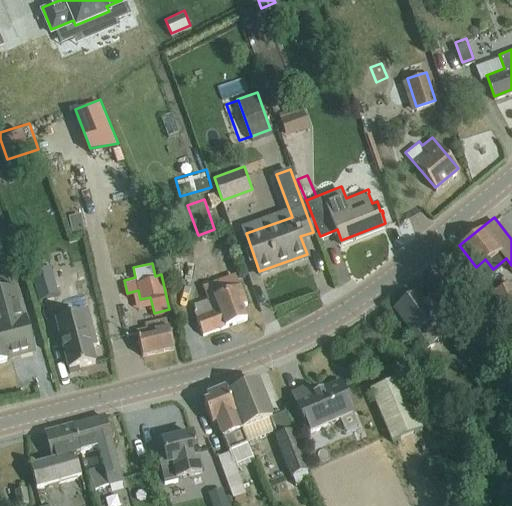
[(38,297),(58,292),(50,265),(30,270),(38,297)]
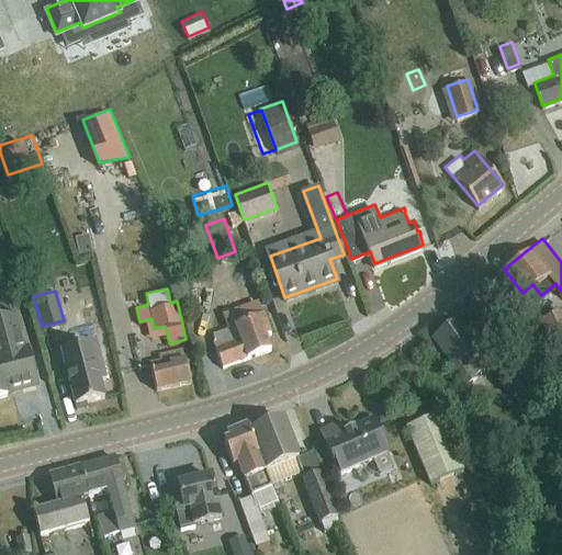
[(225,314),(235,338),(214,346),(222,364),(270,346),(266,332),(270,330),(263,313),(248,318),(244,307),(225,314)]
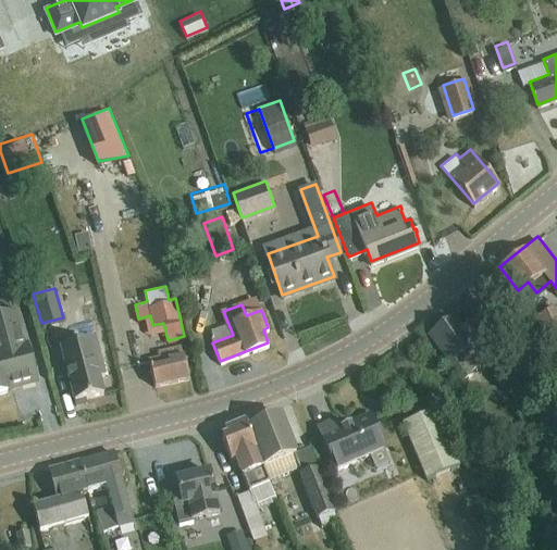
[(535,314),(556,359),(556,358),(556,307),(556,304),(535,314)]
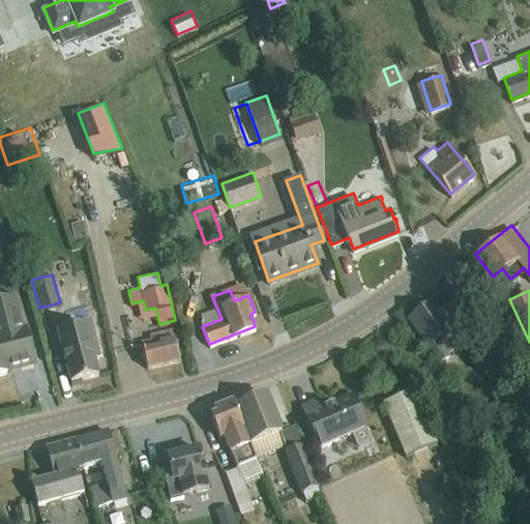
[(431,364),(432,366),(435,362),(437,361),(437,362),(451,352),(448,348),(475,328),(450,295),(437,306),(433,299),(409,316),(427,341),(422,343),(431,353),(427,356),(429,358),(428,359),(431,364)]
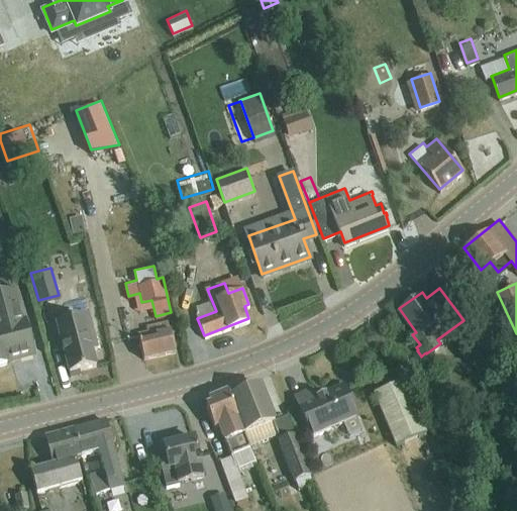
[(0,362),(4,362),(3,358),(30,351),(23,320),(20,320),(13,290),(0,292),(0,362)]
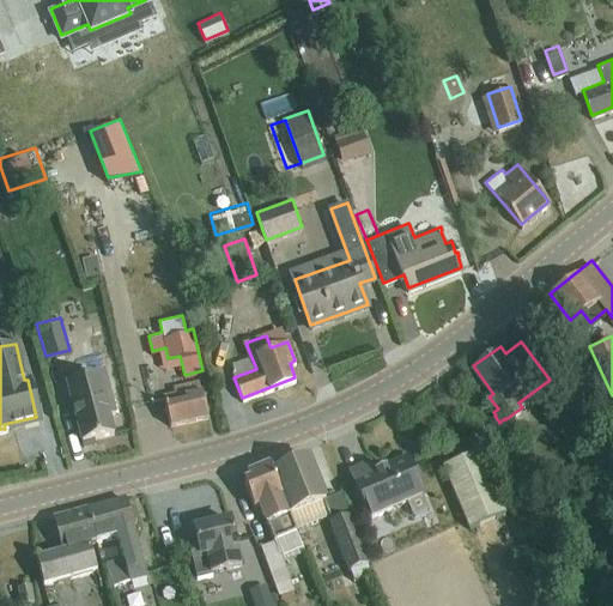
[(66,376),(82,437),(113,429),(109,412),(114,410),(103,367),(66,376)]
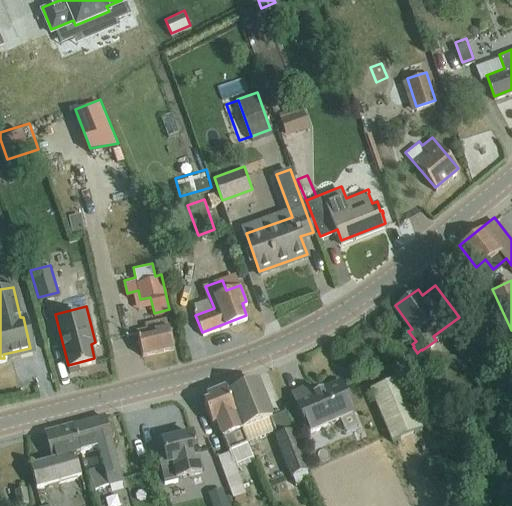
[(141,352),(173,345),(168,323),(167,324),(166,316),(144,321),(145,326),(136,328),(141,352)]
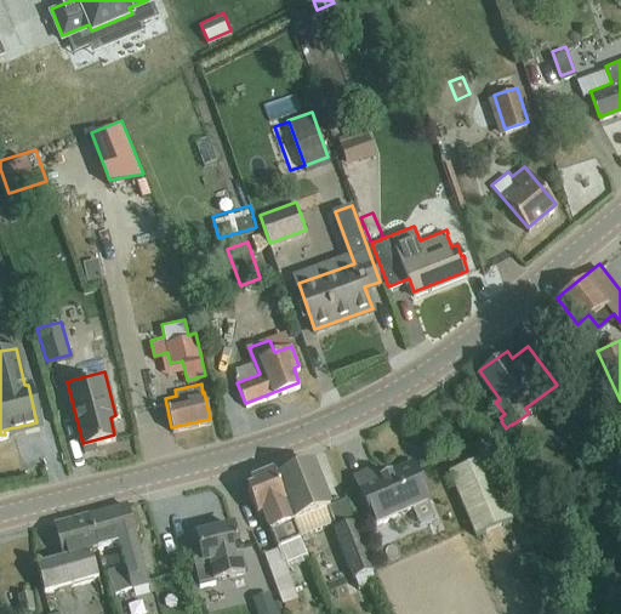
[(476,532),(512,517),(486,453),(449,468),(476,532)]
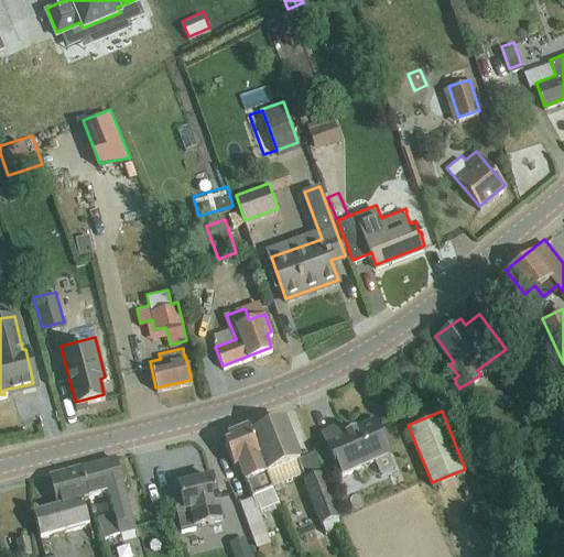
[(283,417),(251,430),(268,469),(267,469),(272,482),(304,469),(300,456),(283,417)]
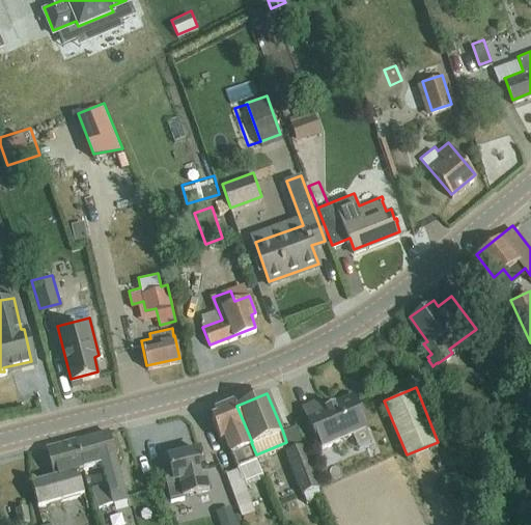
[(320,445),(366,425),(353,393),(322,407),(318,398),(304,405),(320,445)]
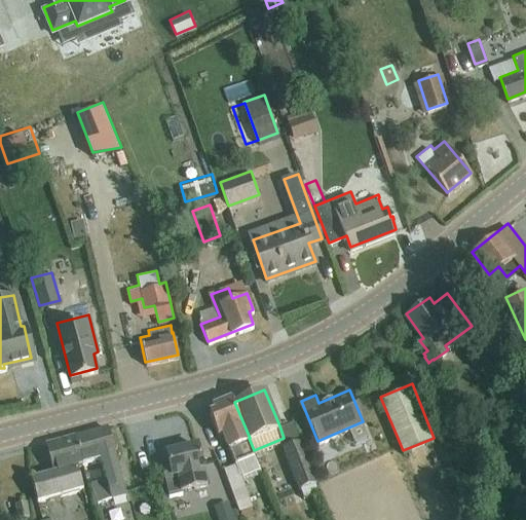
[(250,438),(234,402),(232,396),(212,404),(215,409),(210,411),(219,434),(224,432),(236,461),(224,467),(241,510),(253,506),(245,484),(243,480),(263,472),(254,450),(249,438),(250,438)]
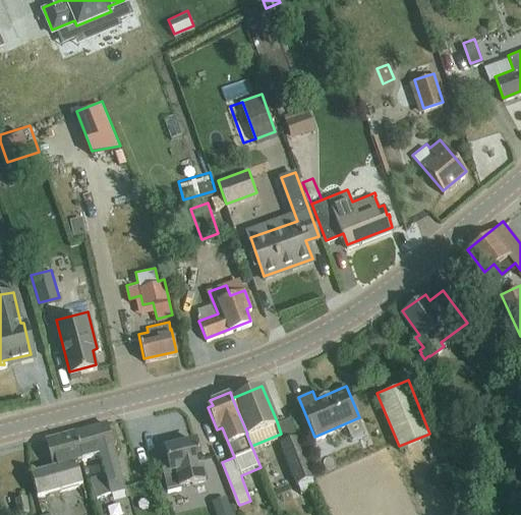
[(106,421),(75,431),(82,458),(100,453),(105,471),(91,474),(97,496),(124,488),(106,421)]
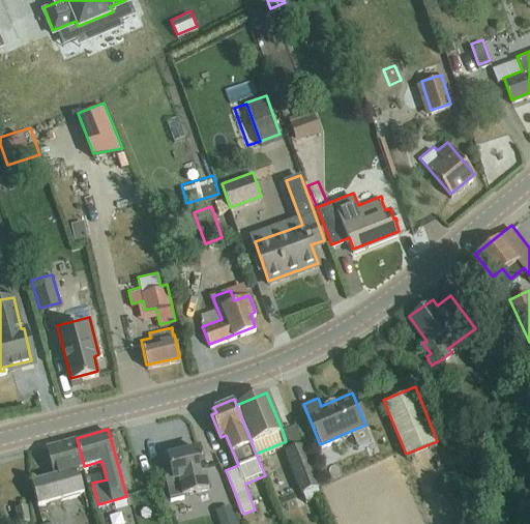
[(84,466),(77,438),(48,446),(56,473),(31,481),(37,502),(84,490),(78,467),(84,466)]
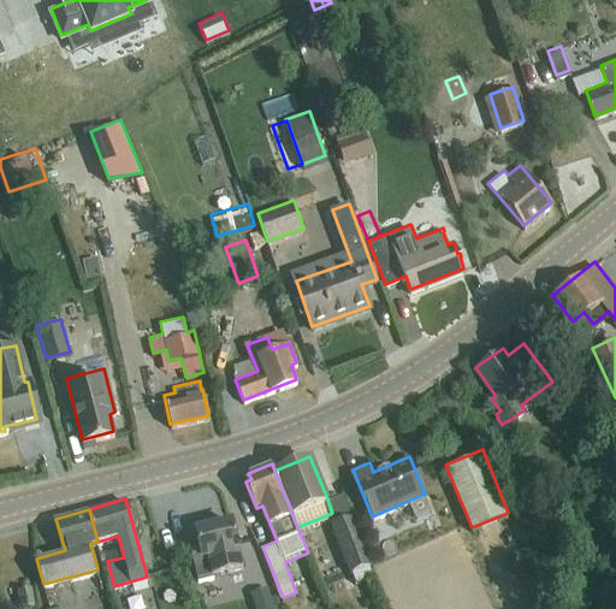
[(368,563),(372,561),(351,515),(331,522),(351,569),(368,563)]
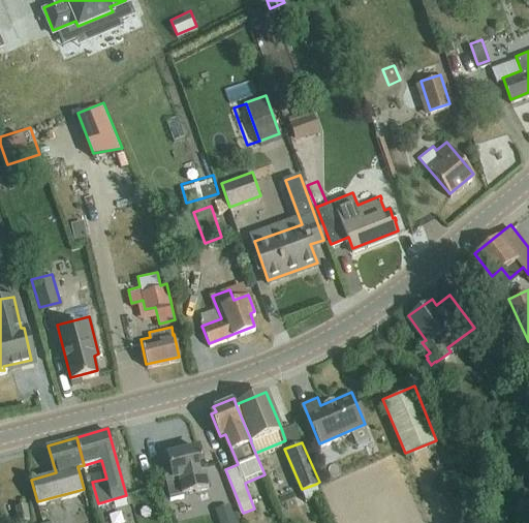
[(191,491),(195,490),(209,486),(205,469),(198,445),(167,454),(170,467),(163,469),(169,496),(191,491)]
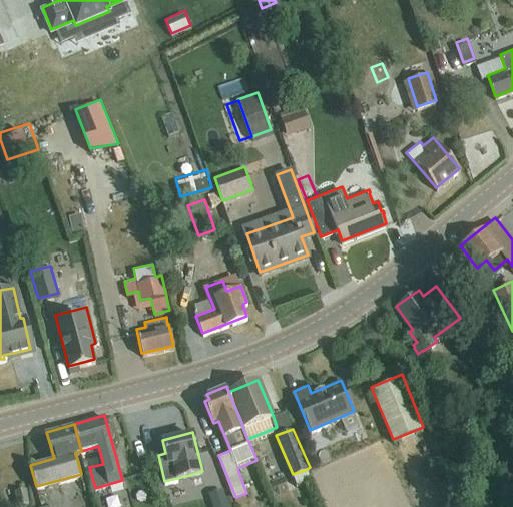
[(442,463),(438,454),(427,458),(431,468),(442,463)]
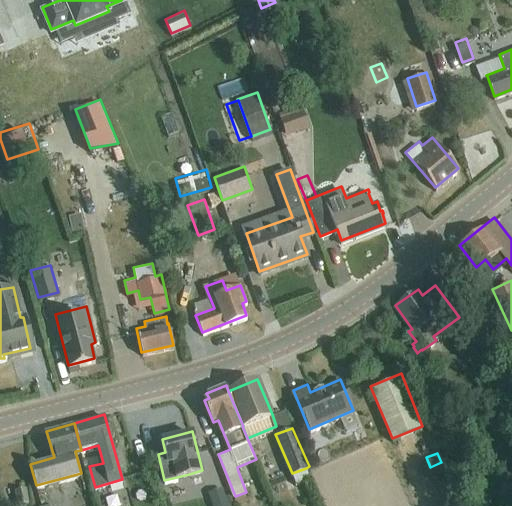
[(306,468),(292,473),(295,482),(309,477),(306,468)]
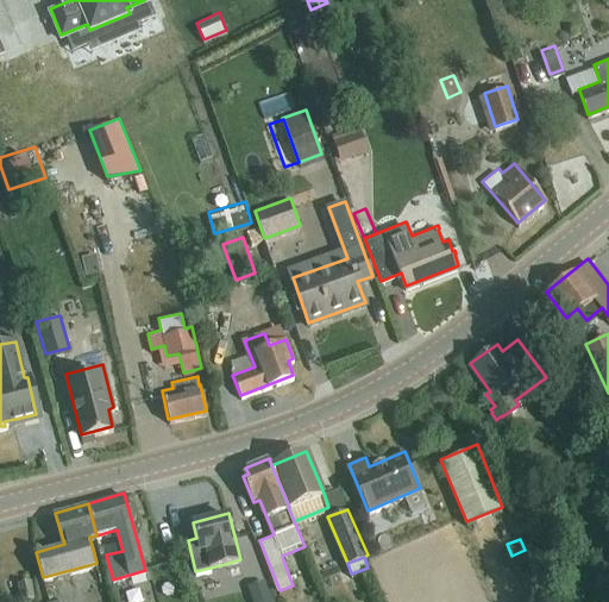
[(33,594),(30,577),(18,579),(22,596),(33,594)]
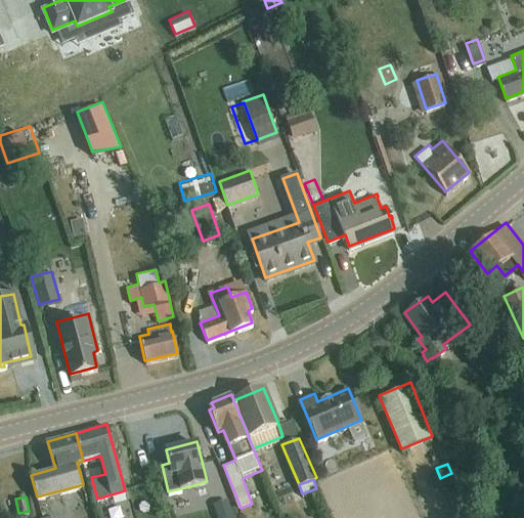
[(116,517),(128,515),(125,501),(113,504),(116,517)]
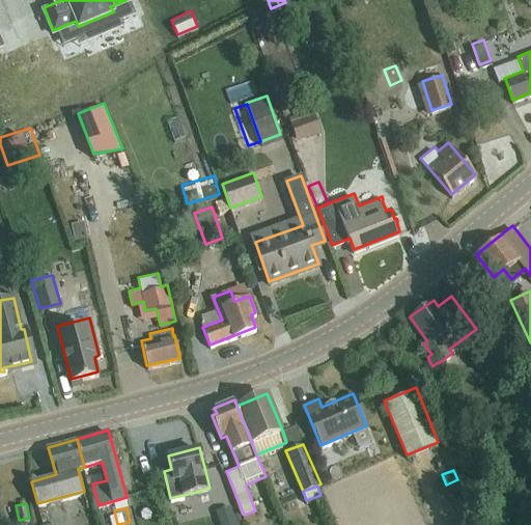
[(494,507),(478,516),(482,524),(498,517),(494,507)]
